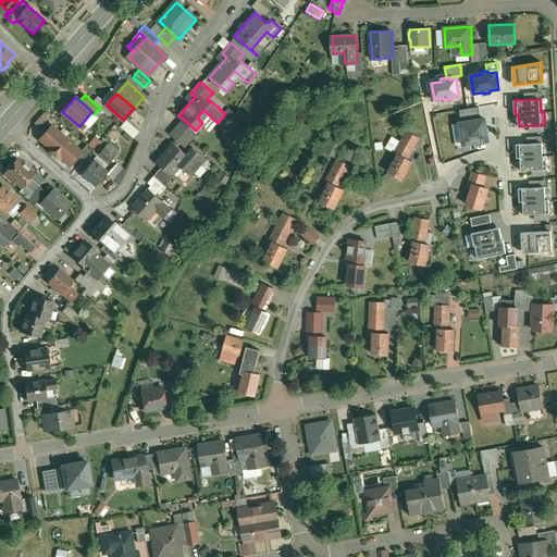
[(107,104),(106,103),(101,108),(109,115),(113,111),(107,104)]
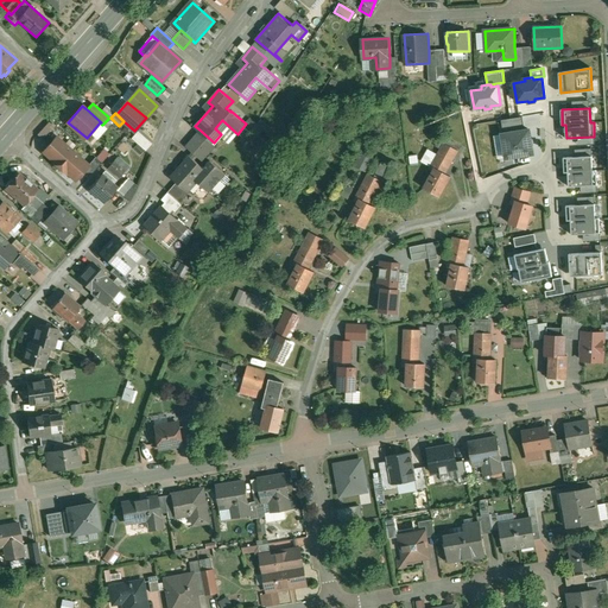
[(504,134),(525,131),(523,116),(501,120),(504,134)]
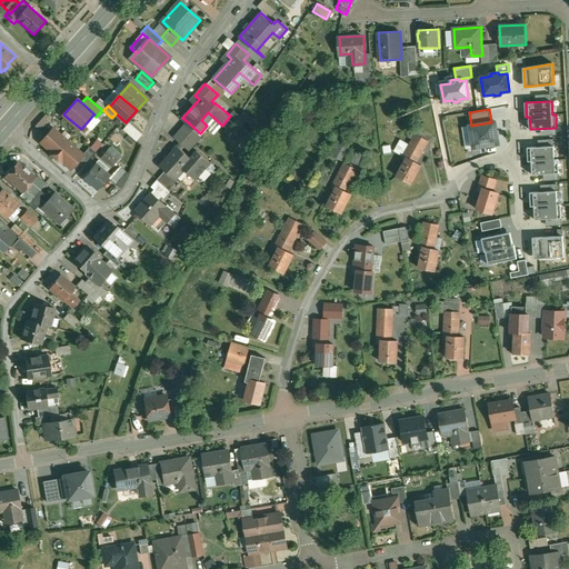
[(46,115),(36,126),(40,130),(50,119),(46,115)]
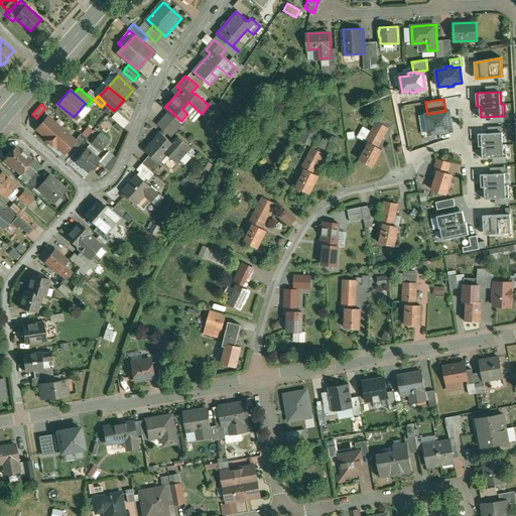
[(427,114),(426,114),(429,134),(453,130),(452,123),(454,123),(454,122),(449,123),(448,118),(450,118),(449,110),(445,111),(427,114)]
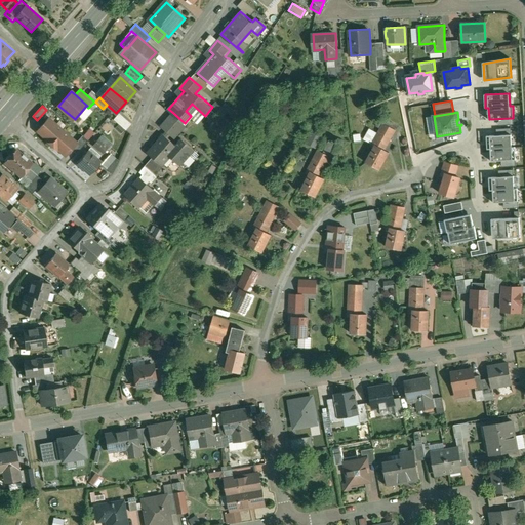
[(185,123),(173,113),(167,120),(178,130),(185,123)]
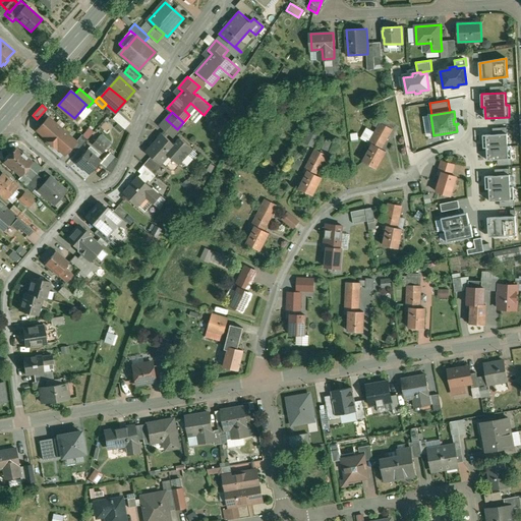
[(62,129),(49,118),(38,130),(46,136),(45,137),(51,143),(62,129)]
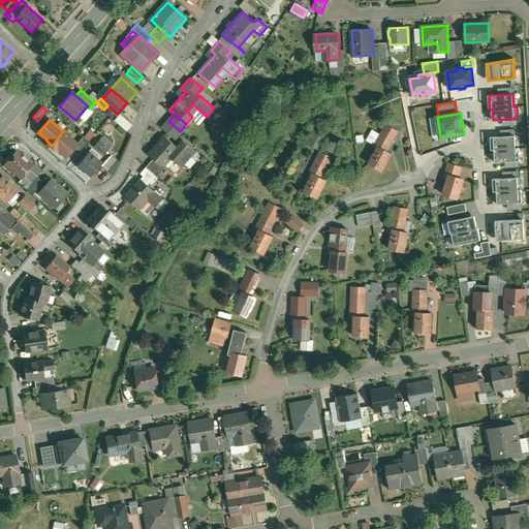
[(180,131),(168,121),(162,127),(176,138),(181,133),(180,131)]
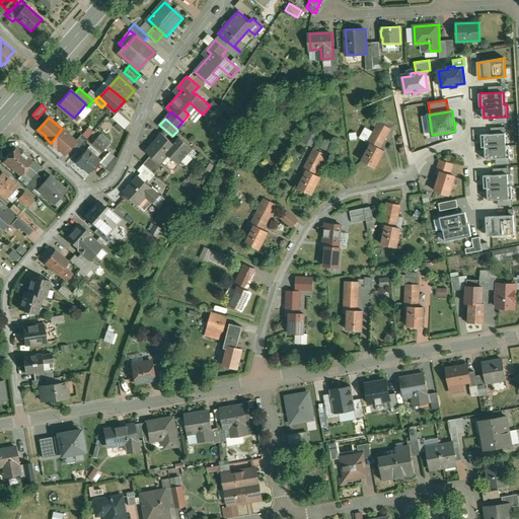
[(124,129),(118,123),(115,127),(121,132),(124,129)]
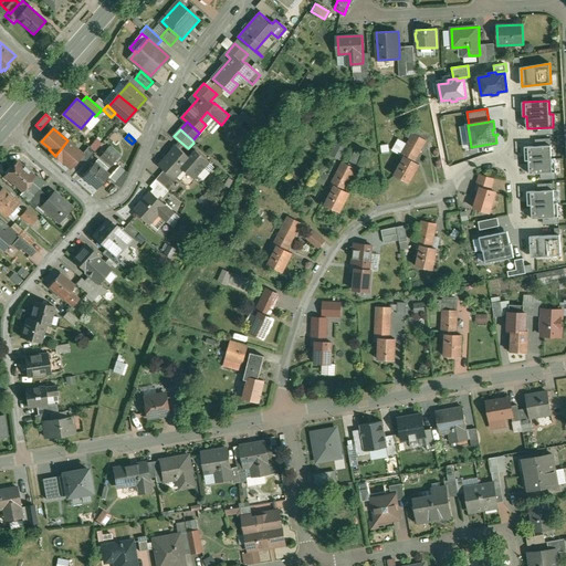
[(427,140),(415,134),(411,138),(423,145),(427,140)]
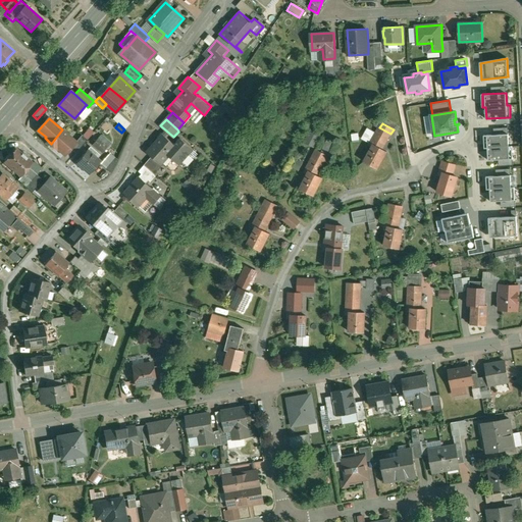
[(390,134),(379,127),(371,142),(382,148),(390,134)]
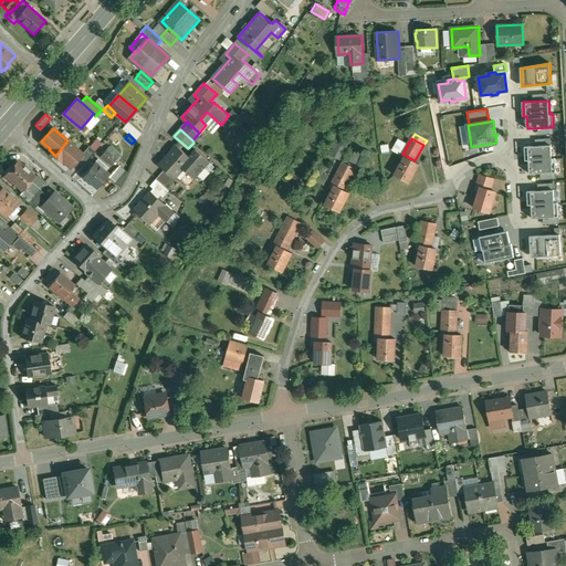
[(327,156),(338,160),(345,145),(334,139),(327,156)]
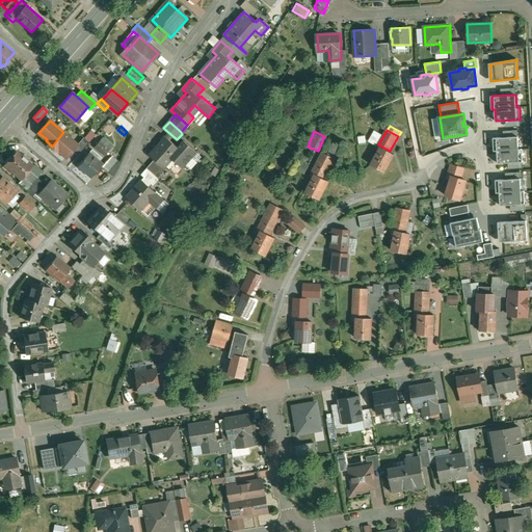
[(78,144),(63,132),(52,147),(58,152),(59,151),(67,157),(73,151),(78,144)]
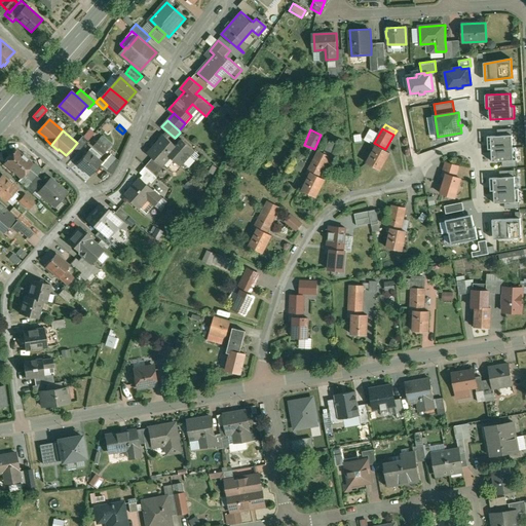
[(103,135),(94,145),(104,154),(113,144),(103,135)]
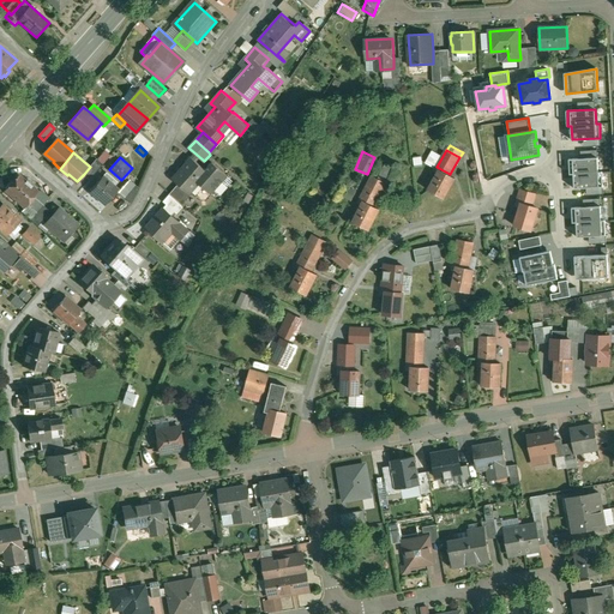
[(206,169),(192,157),(175,175),(181,181),(191,191),(200,180),(205,184),(212,175),(206,169)]
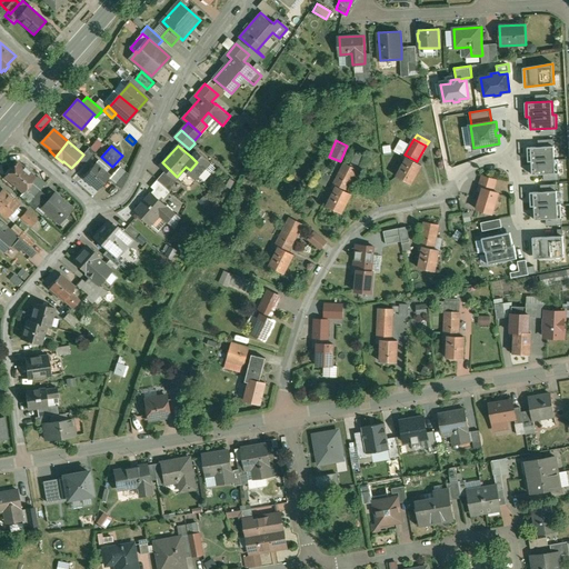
[(555,146),(528,147),(529,161),(532,161),(532,173),(559,172),(558,159),(555,160),(555,146)]
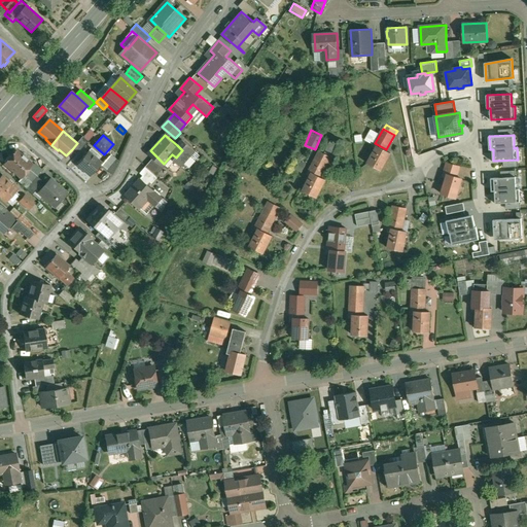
[(83,136),(77,143),(72,149),(77,154),(89,140),(83,136)]
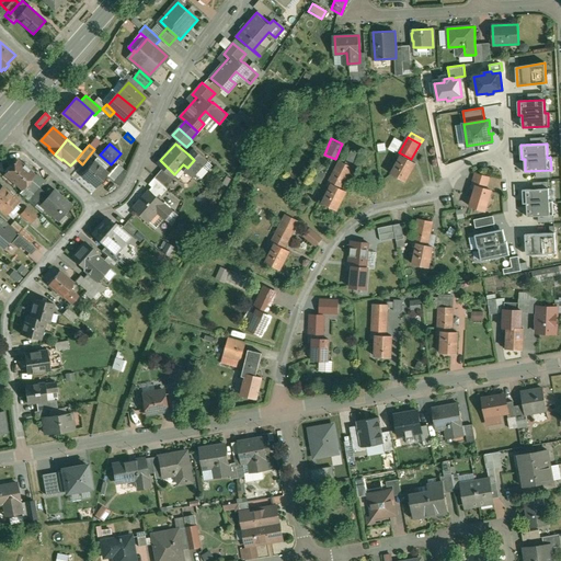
[(194,160),(187,168),(186,171),(194,178),(205,165),(204,164),(208,160),(195,148),(189,155),(194,160)]
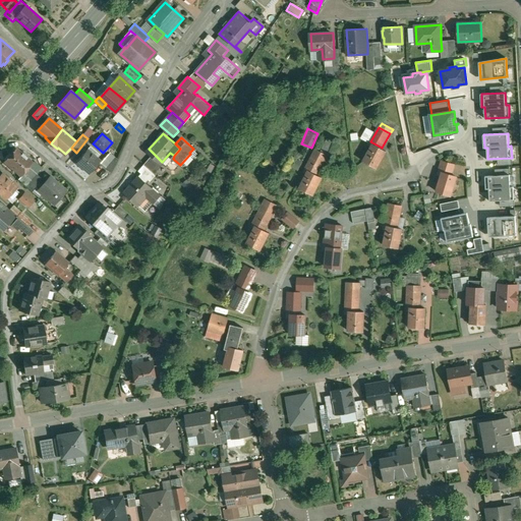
[(382,148),(370,141),(369,145),(371,147),(363,161),(377,168),(387,151),(382,148)]
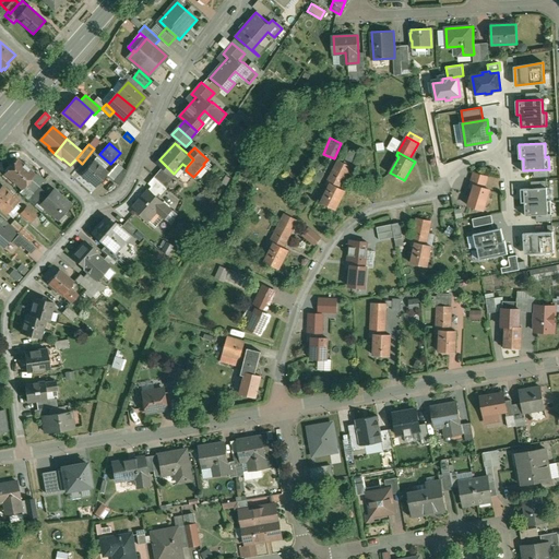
[(24,165),(18,158),(12,166),(10,165),(6,170),(7,171),(6,173),(24,188),(26,186),(32,179),(35,175),(30,169),(30,168),(25,164),(24,165)]
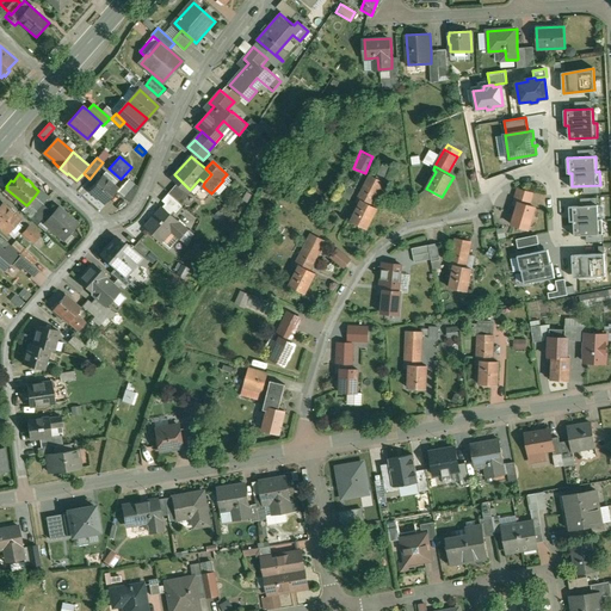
[(103,174),(90,190),(105,203),(118,189),(103,174)]
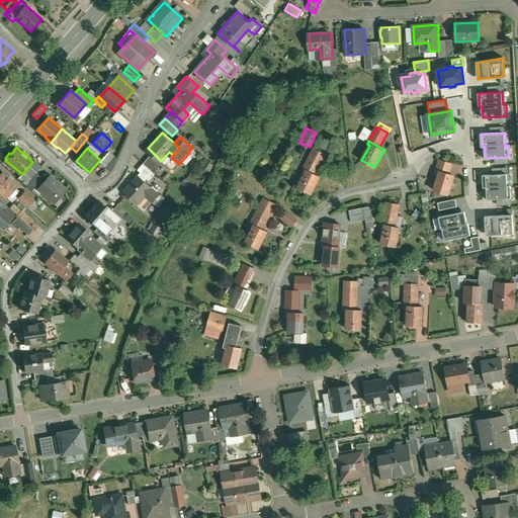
[(326,154),(315,148),(312,154),(323,159),(326,154)]
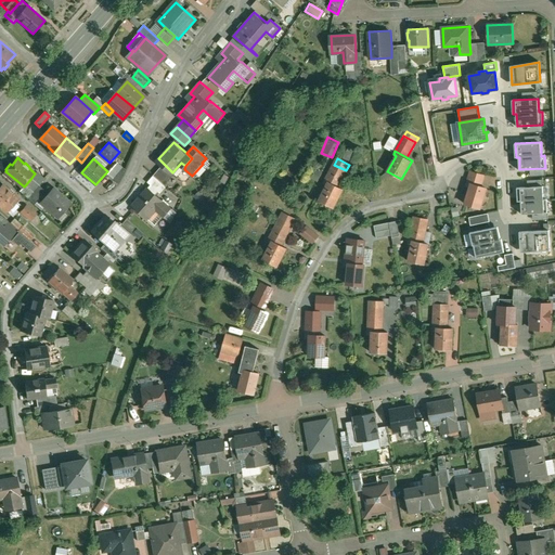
[(118,163),(108,173),(114,179),(124,167),(118,163)]
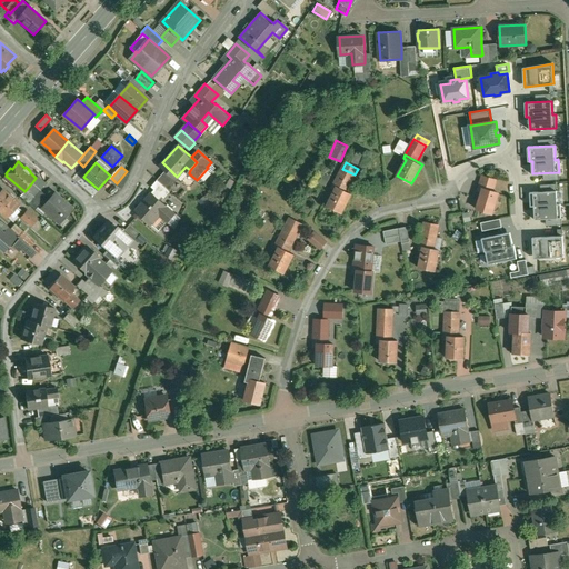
[(186,167),(177,177),(179,178),(182,180),(189,173),(190,170),(186,167)]
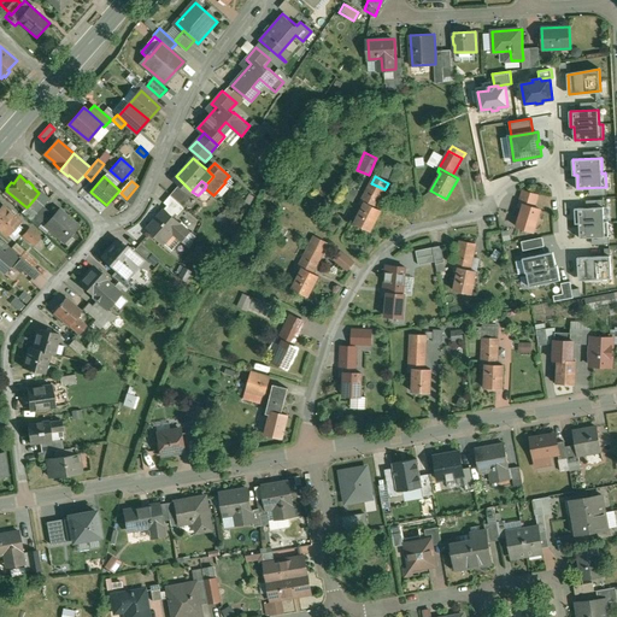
[(192,192),(182,182),(171,195),(183,205),(194,193),(192,192)]
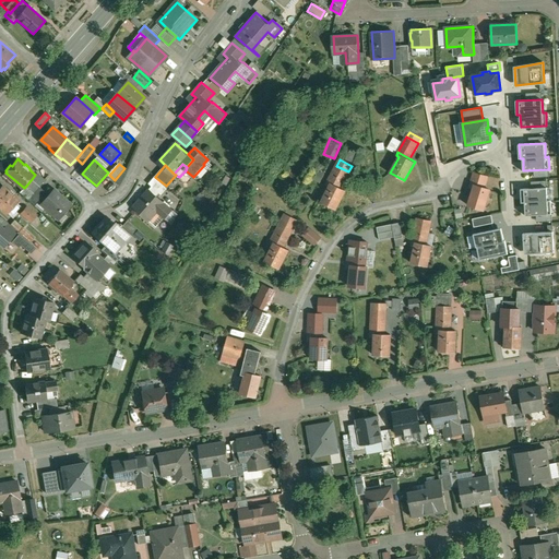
[(348,171),(336,166),(329,181),(341,188),(348,171)]
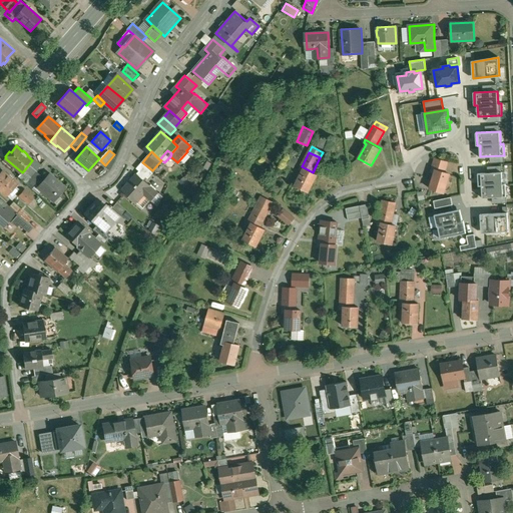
[(448,162),(436,158),(431,173),(434,174),(429,190),(444,194),(449,176),(444,175),(448,162)]
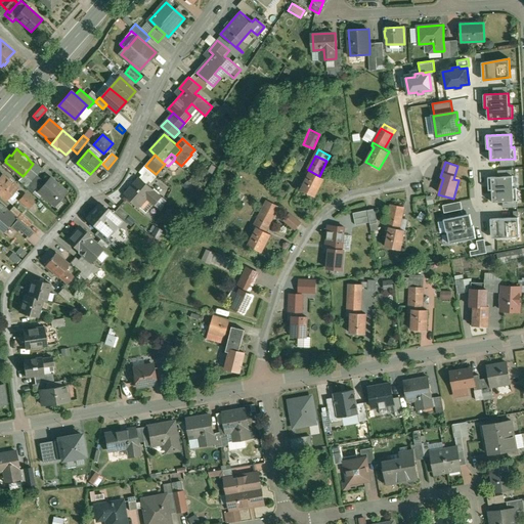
[(156,174),(145,166),(140,172),(149,180),(153,182),(158,176),(156,174)]
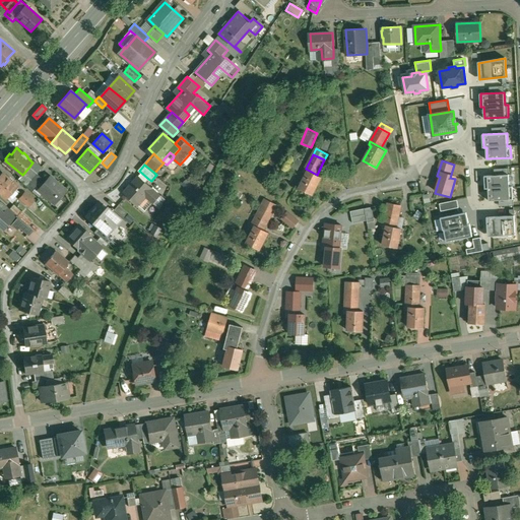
[(31,169),(29,167),(24,173),(31,180),(37,174),(37,173),(31,169)]
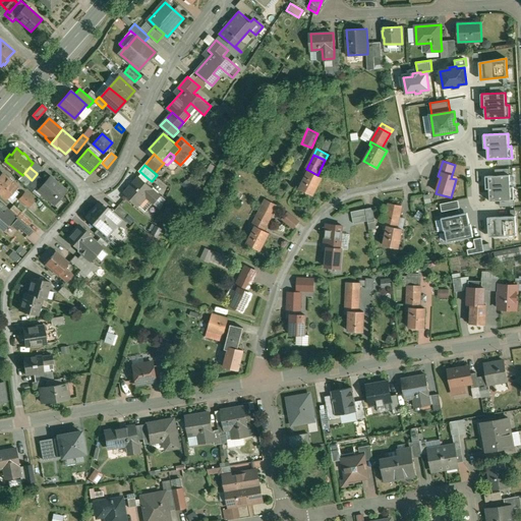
[(317,175),(306,169),(304,172),(307,173),(300,188),(313,194),(323,177),(317,175)]
